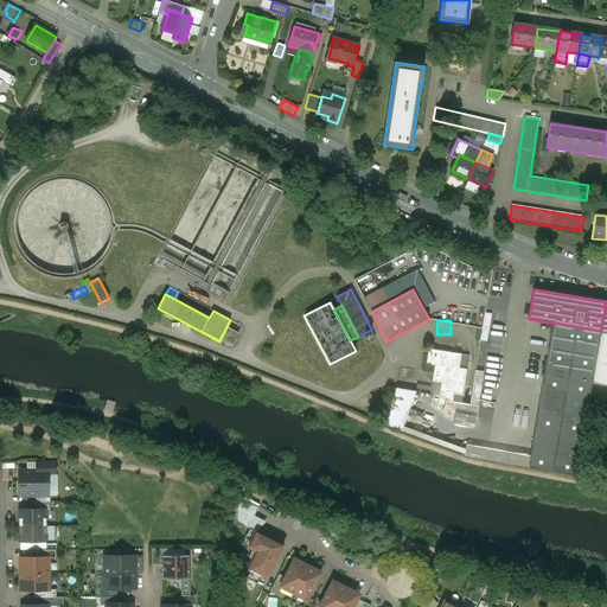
[(601,331),(554,323),(553,324),(529,467),(576,475),(592,383),(601,333),(601,331)]
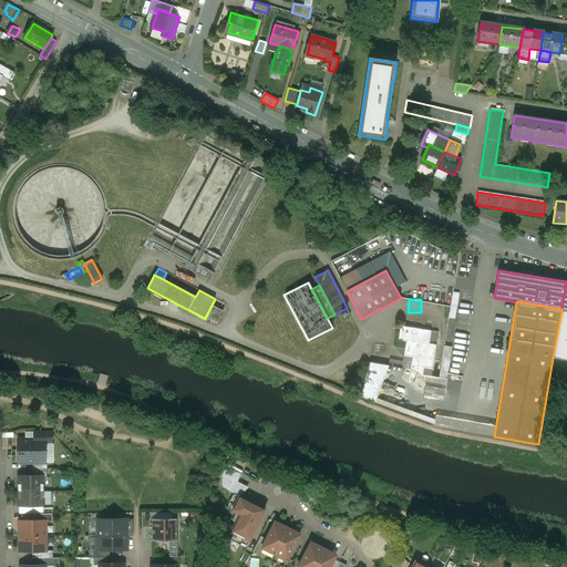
[(566,311),(562,311),(553,358),(566,360),(566,311)]
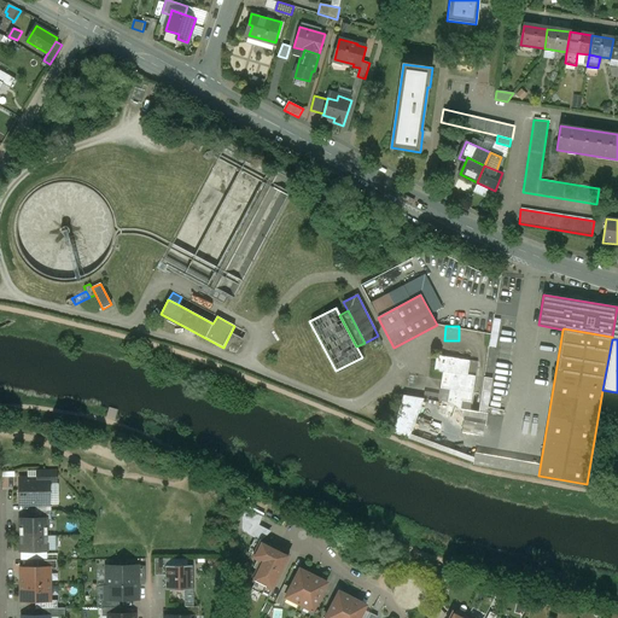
[(470,361),(436,355),(433,371),(443,372),(439,388),(455,391),(453,404),(456,407),(459,409),(460,409),(462,401),(471,402),(476,377),(467,374),(470,361)]
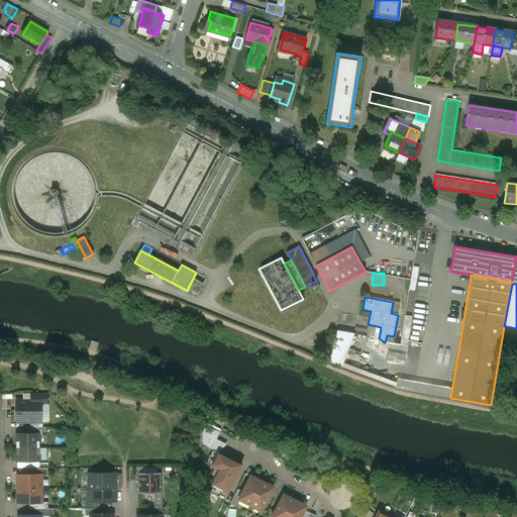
[(330,364),(384,380),(386,372),(376,369),(375,373),(347,364),(356,334),(341,329),(330,364)]
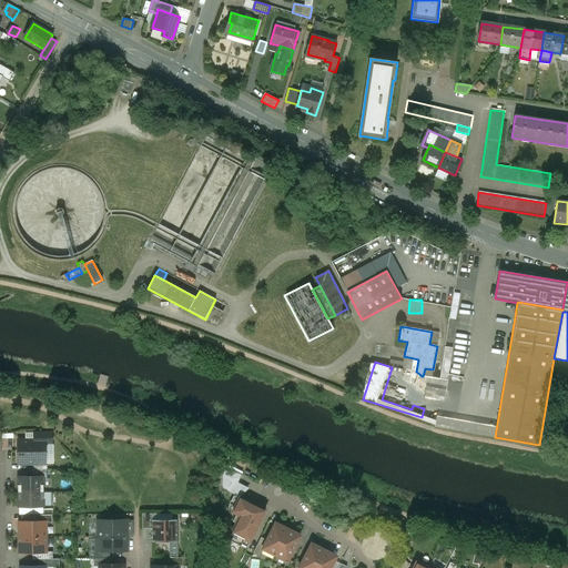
[(487,435),(489,425),(440,416),(438,426),(487,435)]
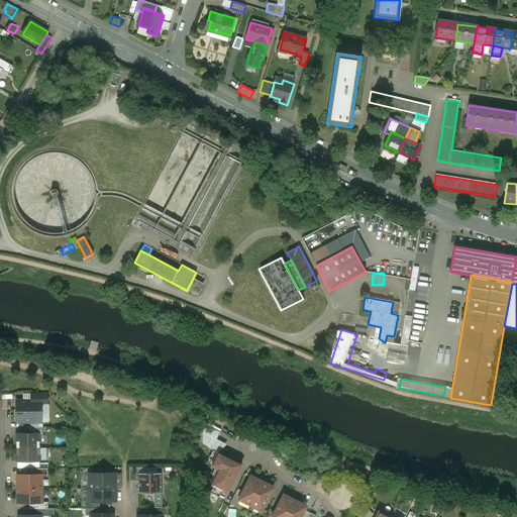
[(46,395),(31,395),(31,401),(40,401),(40,404),(46,404),(46,395)]
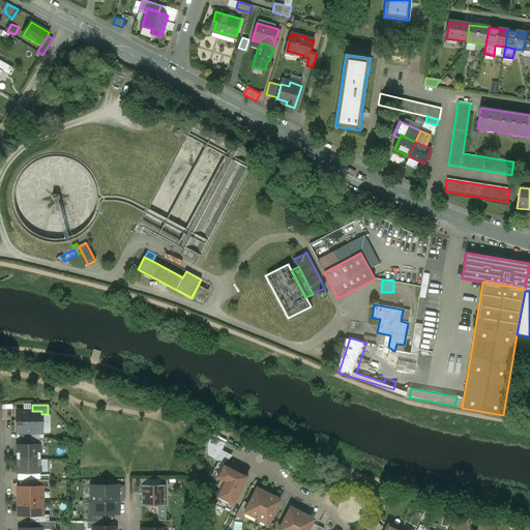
[(32,411),(17,411),(17,433),(41,433),(41,414),(41,411),(32,411)]
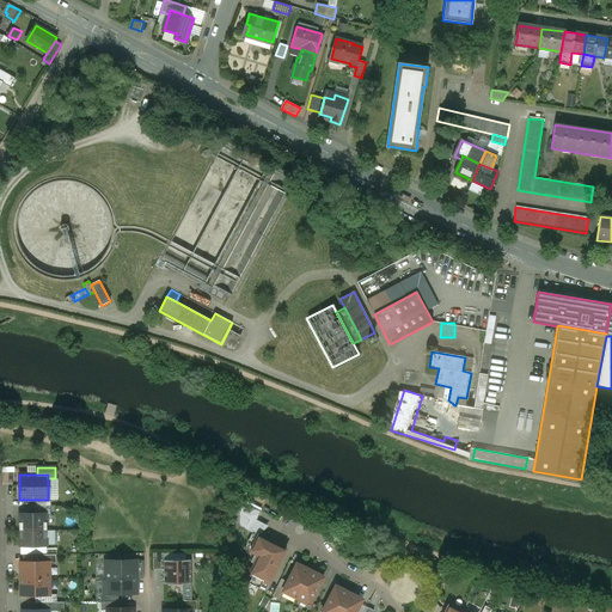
[(261,512),(239,501),(239,526),(246,530),(256,520),(261,512)]
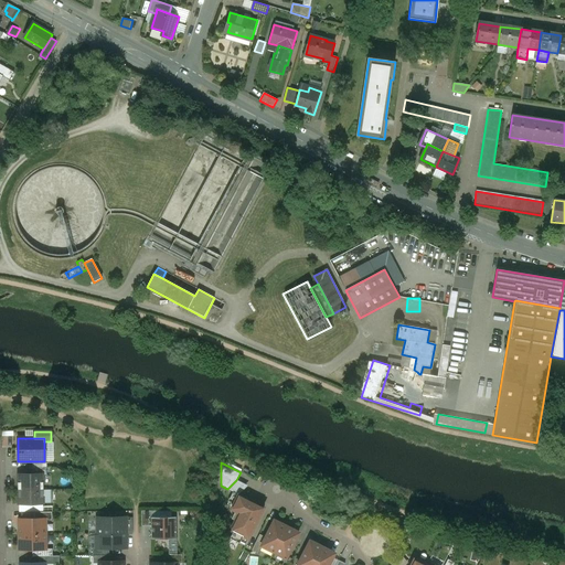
[(32,475),(19,476),(19,490),(43,490),(43,476),(43,475),(32,475)]
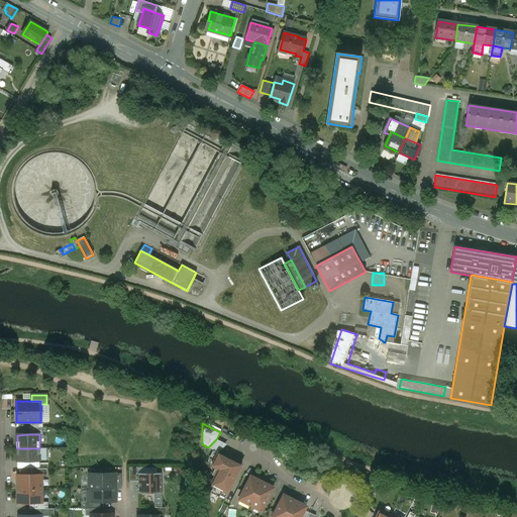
[(39,448),(17,448),(17,461),(39,461),(39,448)]
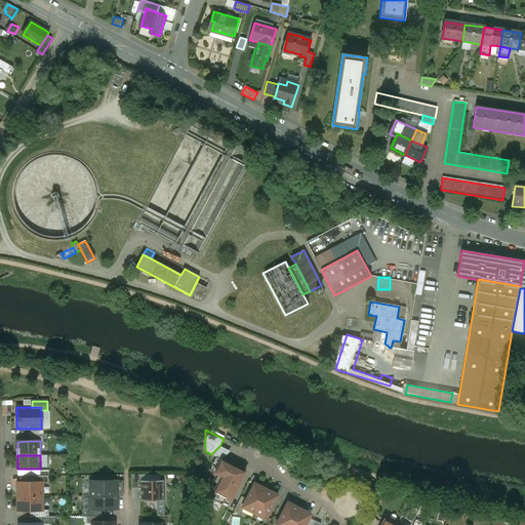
[(245,472),(221,459),(214,473),(218,475),(215,482),(218,484),(214,492),(216,494),(231,501),(245,472)]
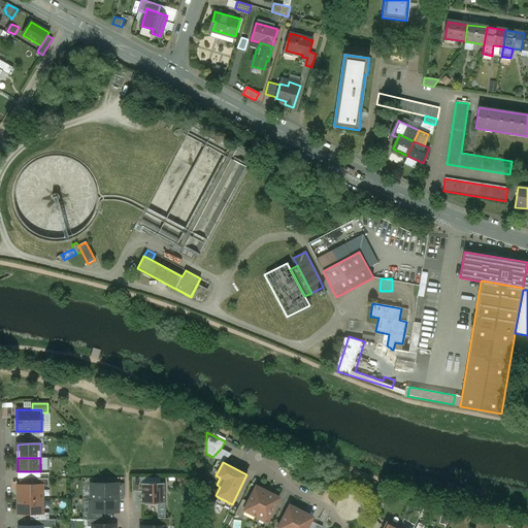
[(160,477),(132,477),(132,492),(141,491),(141,503),(165,503),(165,484),(160,484),(160,477)]
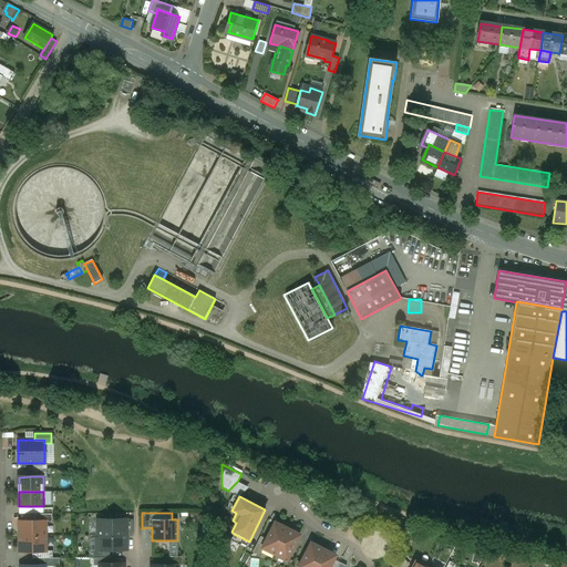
[(126,519),(98,519),(98,538),(95,538),(95,549),(95,550),(110,550),(126,549),(126,536),(126,519)]
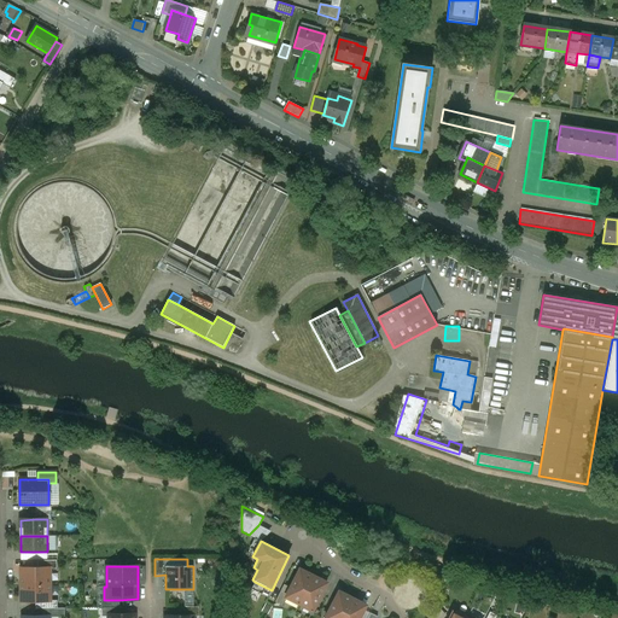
[(38,567),(21,567),(21,584),(50,584),(50,569),(50,567),(38,567)]
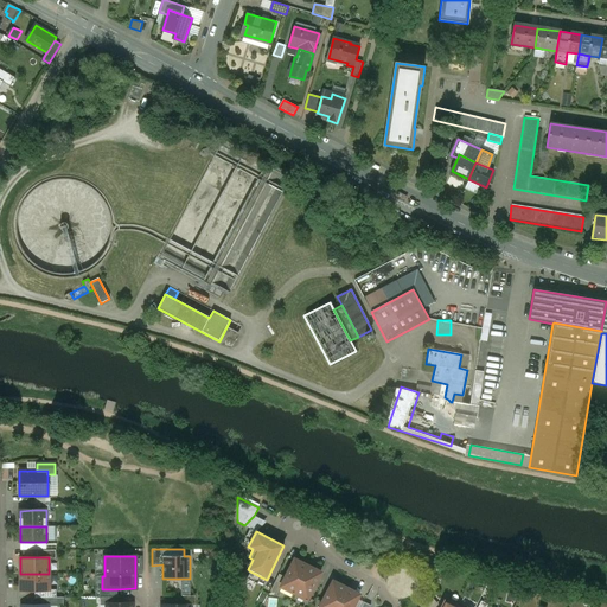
[(285,577),(281,587),(294,593),(308,566),(294,558),(285,577)]
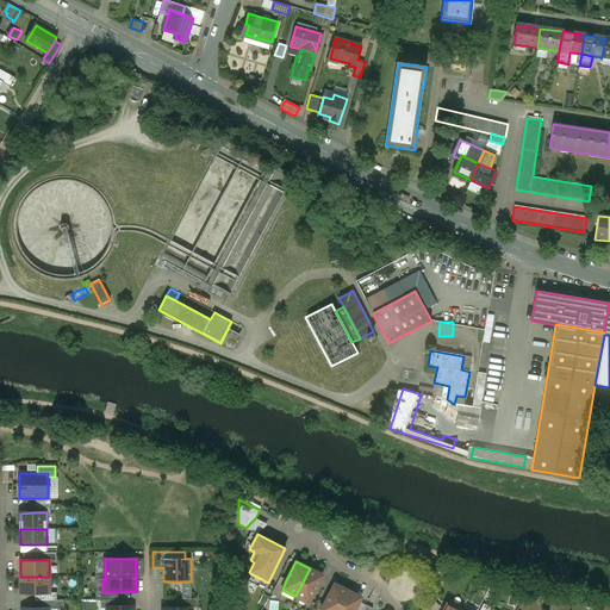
[(310,568),(296,596),(309,603),(323,576),(310,568)]
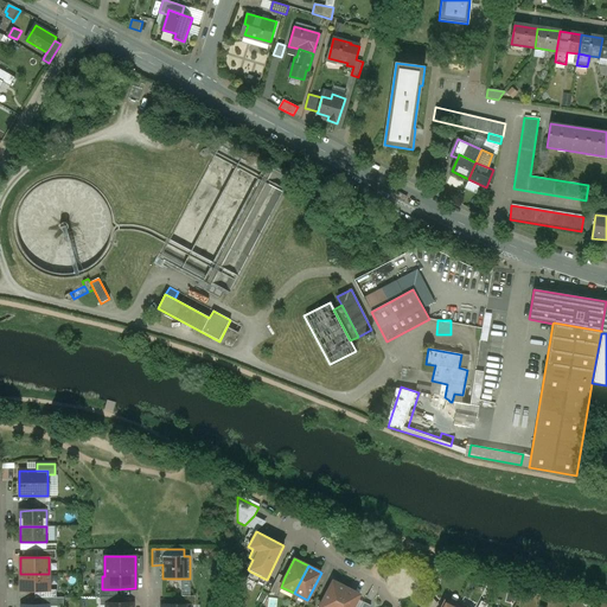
[(267,580),(250,572),(247,579),(263,587),(267,580)]
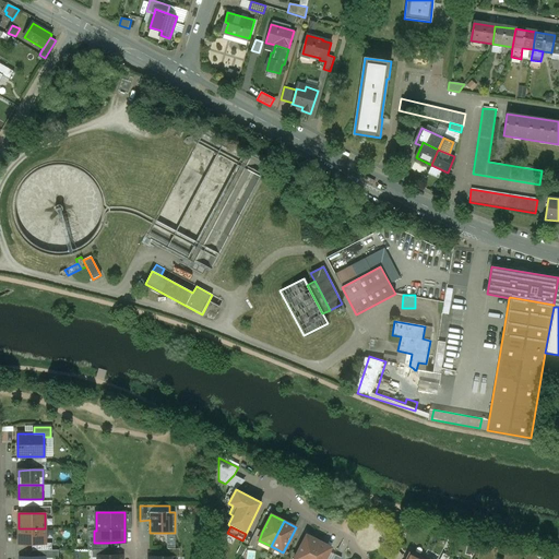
[(45,528),(19,528),(19,544),(32,544),(46,544),(46,543),(45,528)]
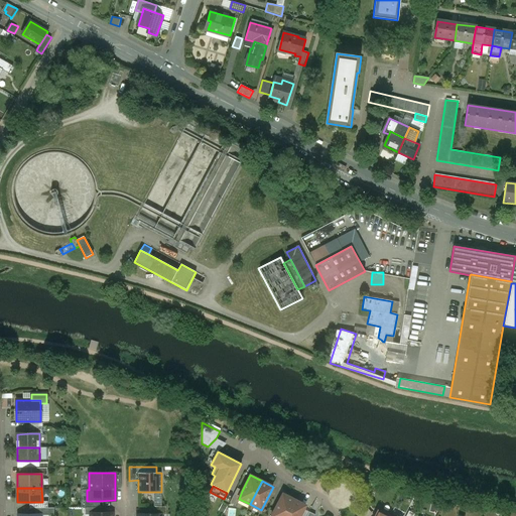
[(237,488),(230,502),(235,505),(239,499),(242,491),(237,488)]
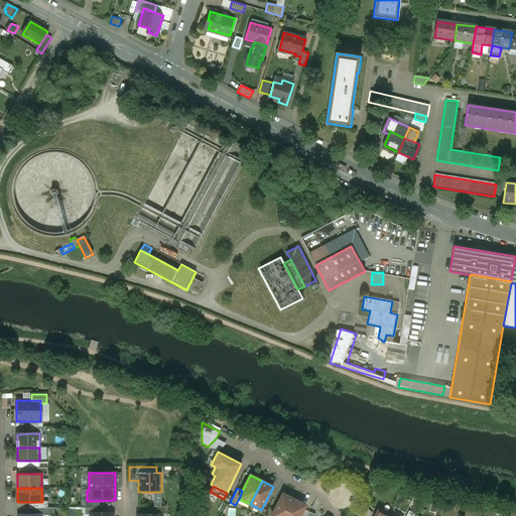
[(283,494),(271,515),(285,515),(294,500),(283,494)]
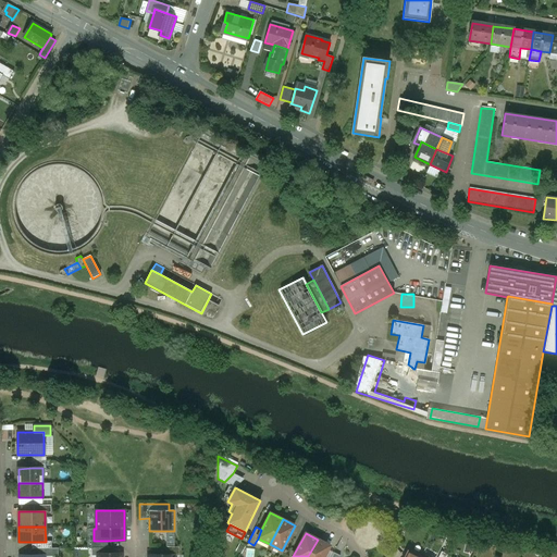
[(324,556),(330,545),(318,540),(308,556),(324,556)]
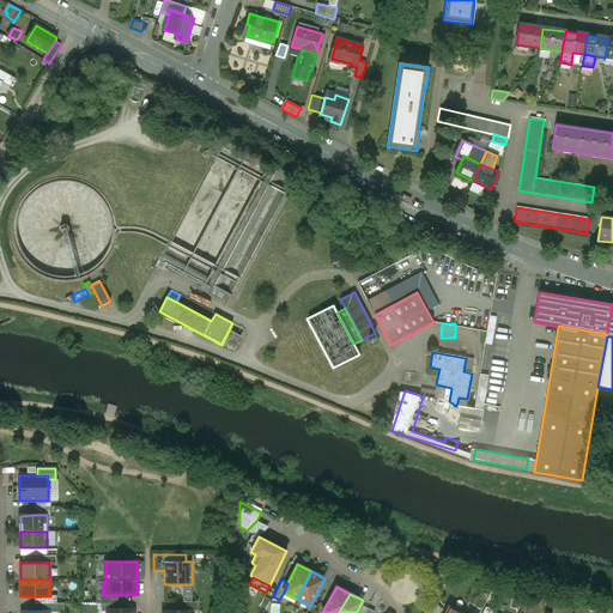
[(198,601),(175,602),(175,611),(193,611),(193,612),(198,612),(198,601)]
